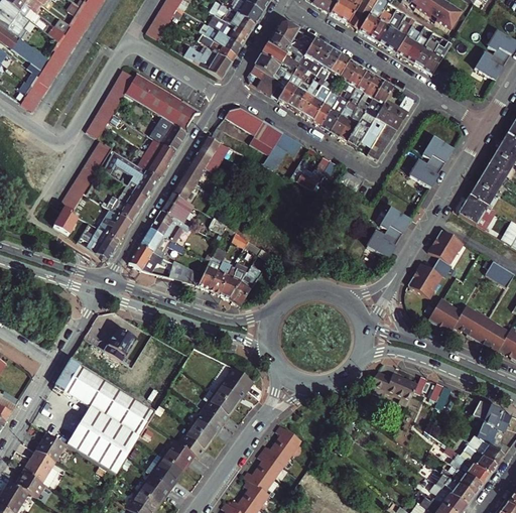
[(0,0),(0,22),(20,38),(27,29),(24,27),(30,20),(23,15),(3,0),(0,0)]
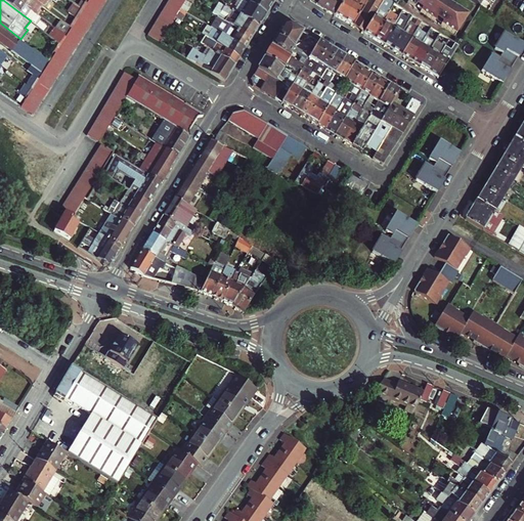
[(26,3),(20,0),(3,0),(24,15),(28,10),(31,12),(33,9),(30,7),(26,3)]
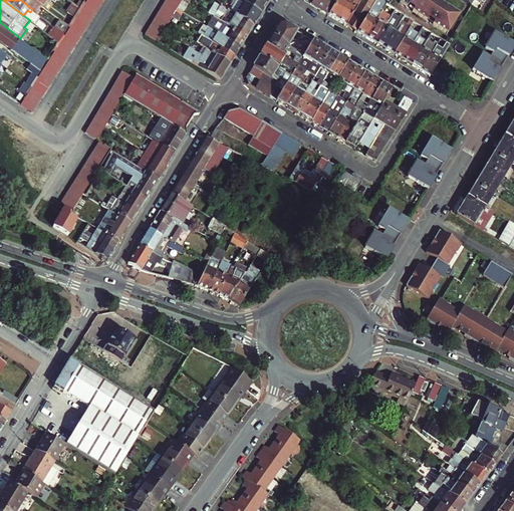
[(18,101),(31,109),(75,41),(101,0),(82,0),(68,23),(63,31),(47,57),(36,74),(30,82),(24,92),(18,101)]
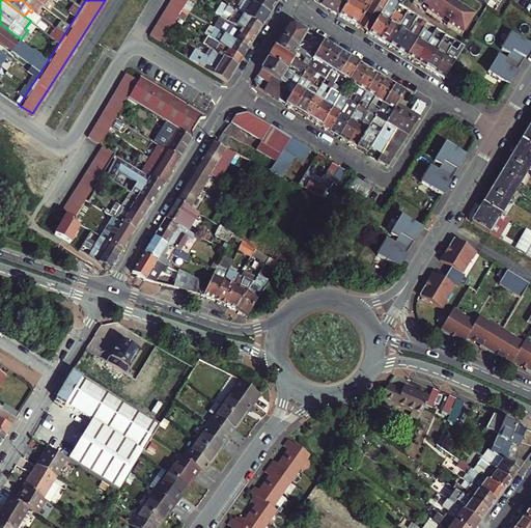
[(63,12),(47,0),(45,0),(43,3),(60,17),(63,12)]
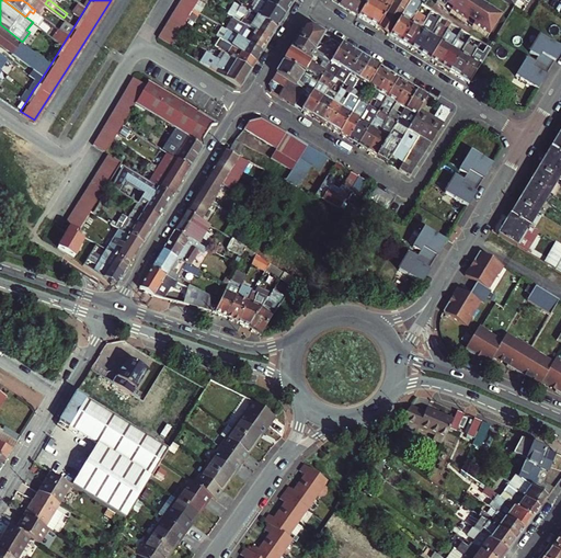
[(176,0),(157,33),(171,43),(196,0),(176,0)]
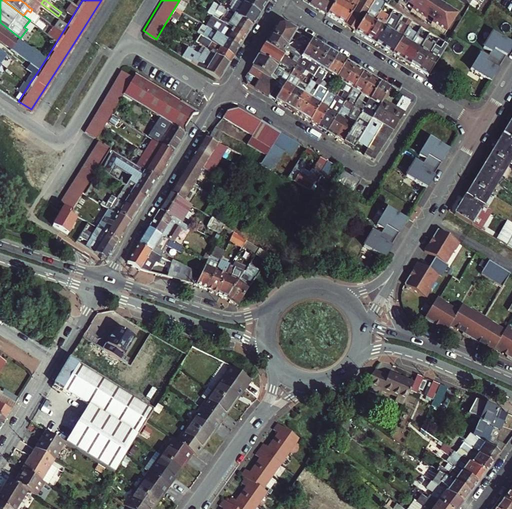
[(235,13),(252,24),(260,11),(241,0),(235,0),(230,8),(236,11),(235,13)]
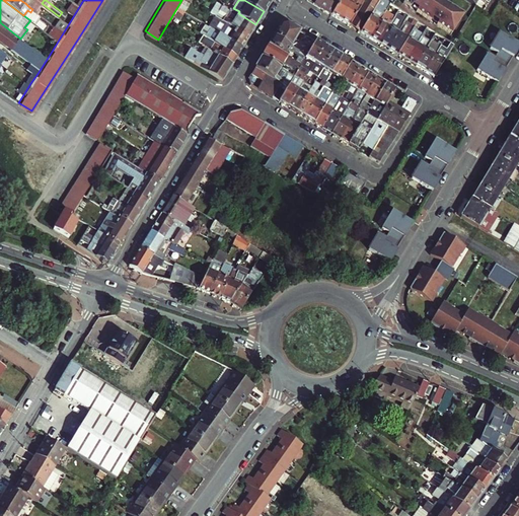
[(244,0),(264,11),(271,0),(244,0)]
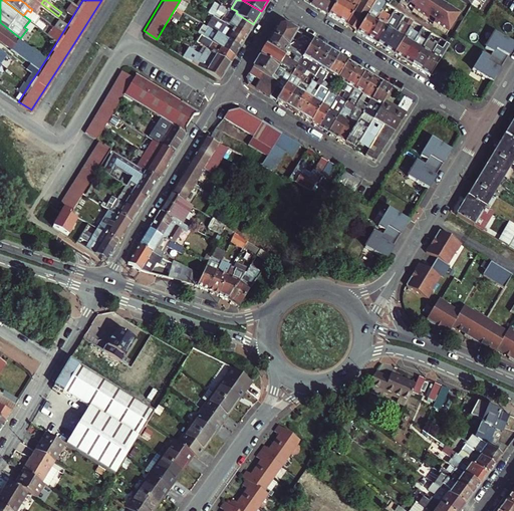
[(311,0),(310,1),(327,12),(334,0),(311,0)]
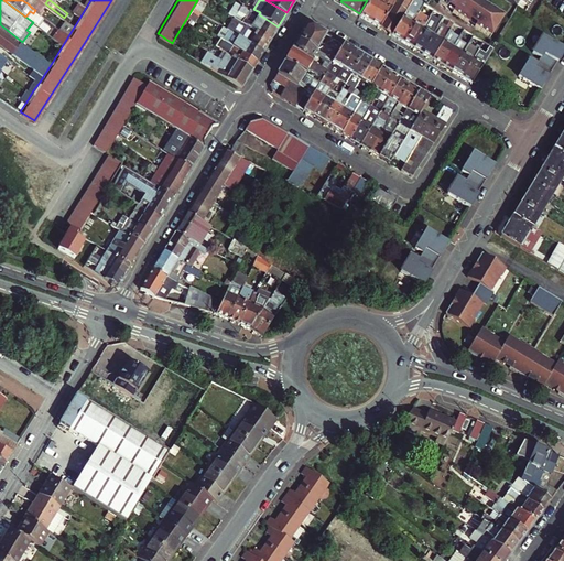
[(367,0),(359,13),(369,19),(381,0),(367,0)]
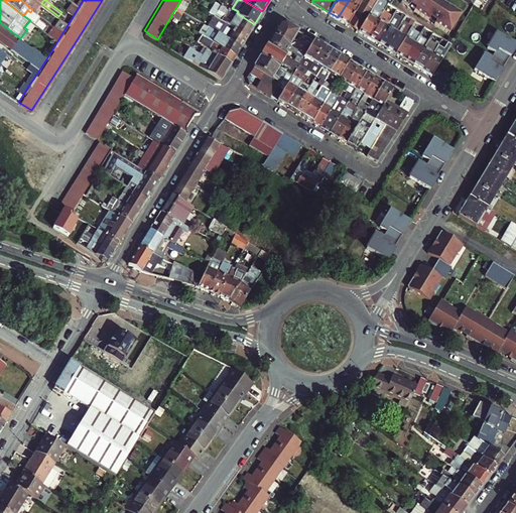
[(349,0),(338,17),(347,23),(361,0),(349,0)]
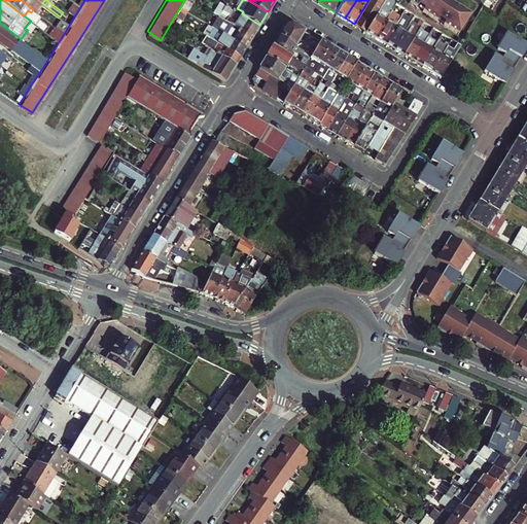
[(369,0),(354,24),(365,30),(384,0),(369,0)]
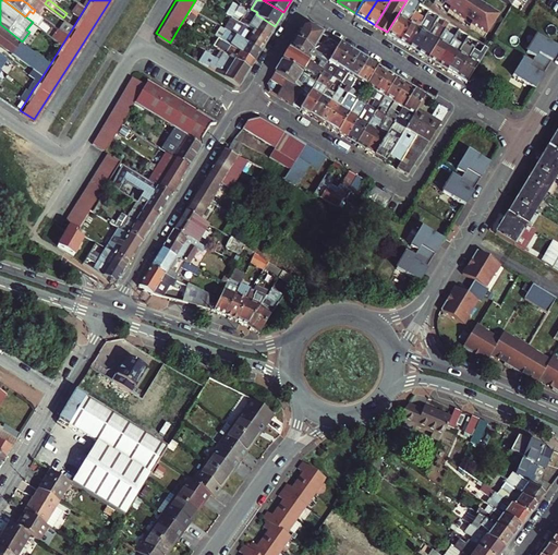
[(407,0),(387,32),(397,38),(419,2),(422,3),(423,0),(407,0)]
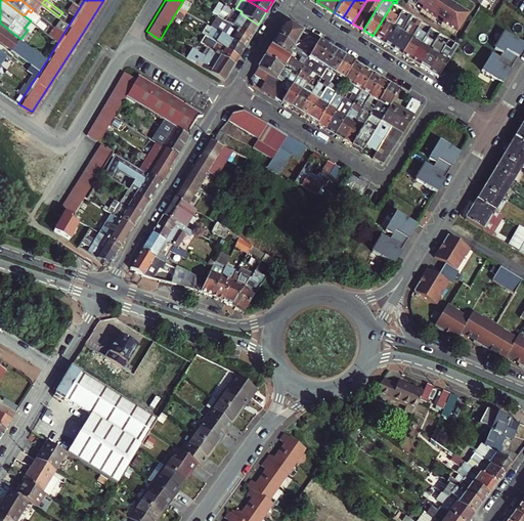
[(411,4),(420,9),(424,3),(419,0),(415,0),(411,4)]
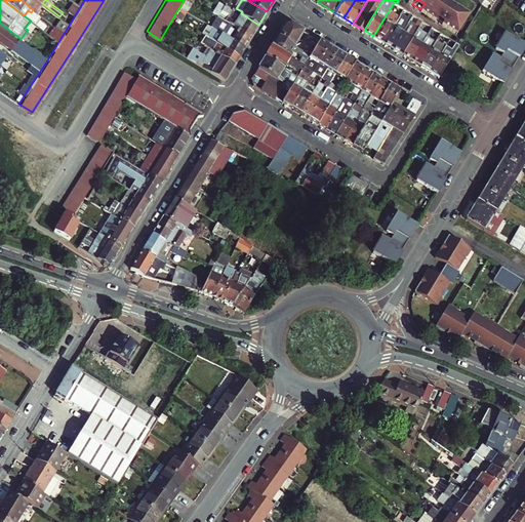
[(472,14),(448,0),(419,0),(425,3),(428,5),(423,11),(439,21),(446,9),(452,13),(444,25),(459,34),(472,14)]
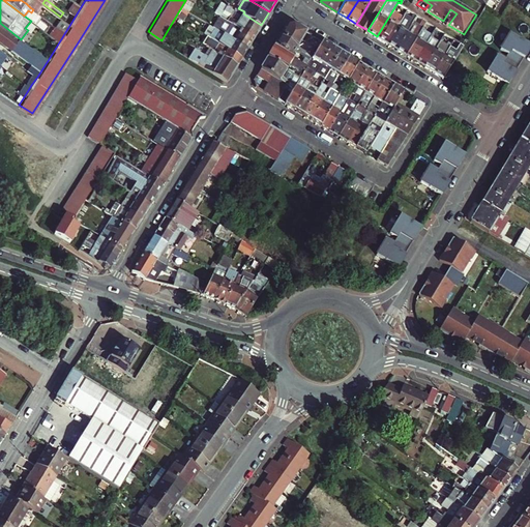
[(81,5),(75,1),(68,9),(75,13),(81,5)]
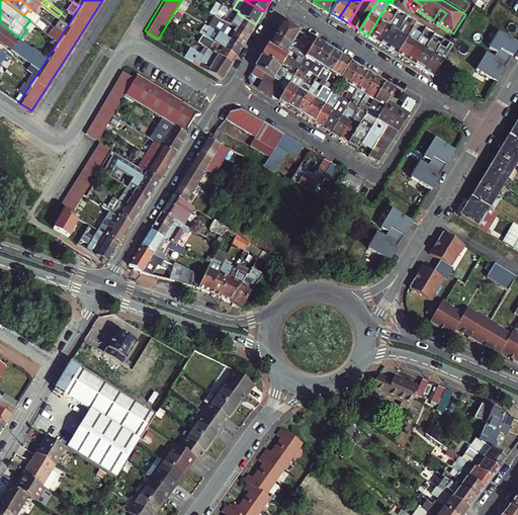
[(217,1),(212,8),(218,11),(219,9),(222,4),(217,1)]
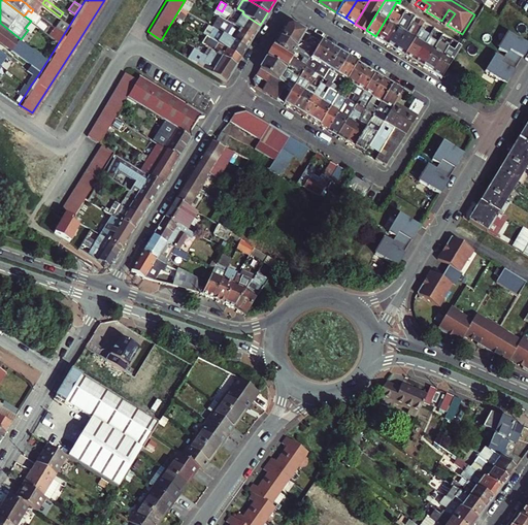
[(396,2),(375,36),(385,41),(396,24),(393,23),(400,11),(403,12),(406,8),(399,3),(396,2)]
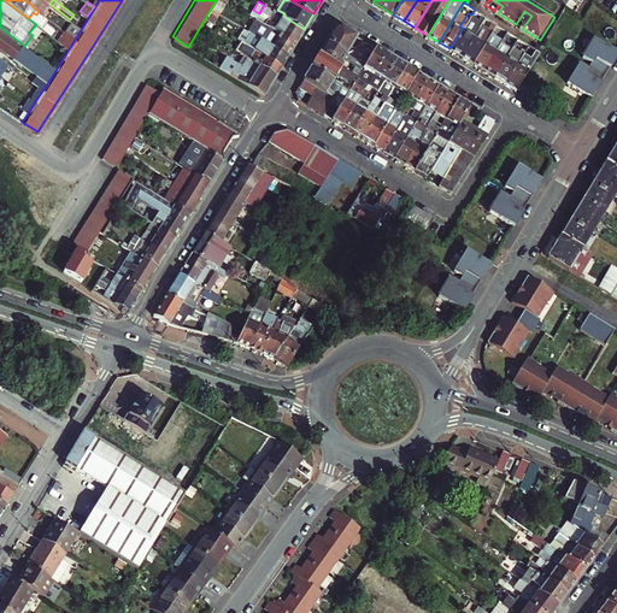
[(257,17),(297,41),(304,29),(283,16),(276,12),(264,4),(264,5),(260,11),(269,16),(266,18),(259,13),(253,10),(251,12),(257,17)]
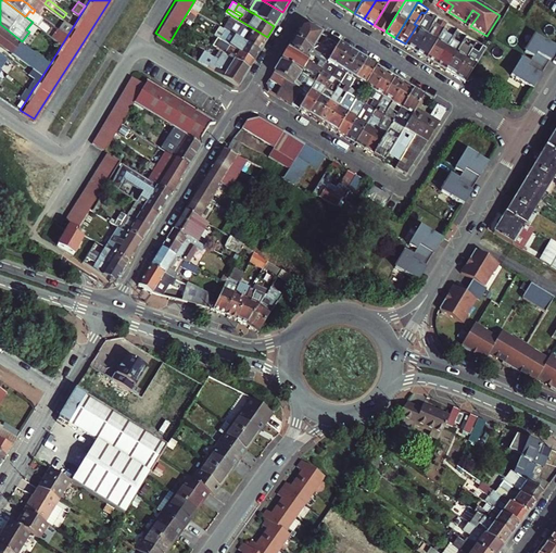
[(405,44),(416,50),(427,32),(433,22),(438,14),(433,12),(428,9),(425,13),(424,14),(429,19),(422,28),(417,25),(405,44)]
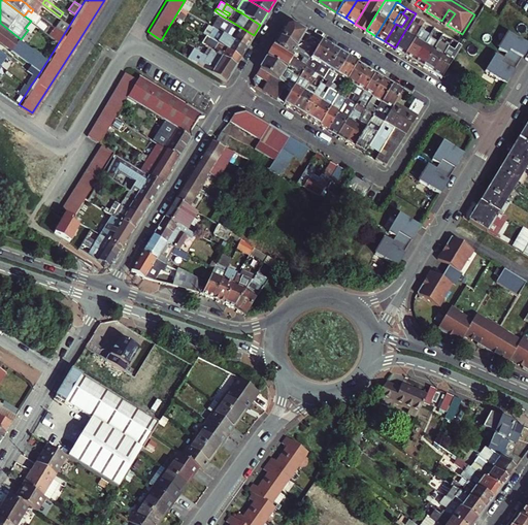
[(411,21),(421,27),(422,25),(419,24),(422,18),(419,15),(416,13),(411,21)]
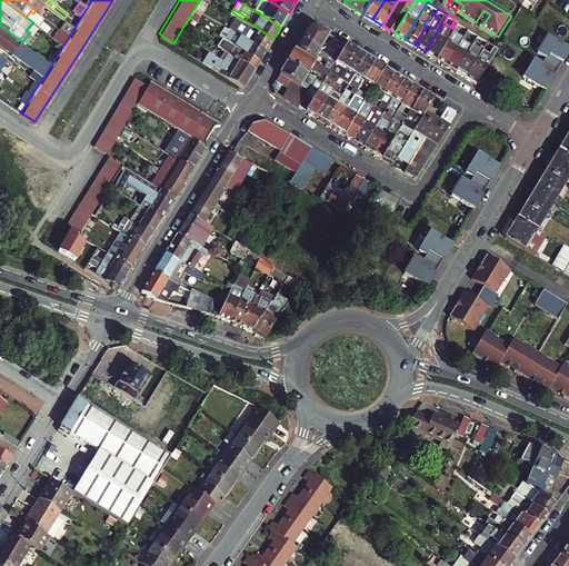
[(232,30),(265,51),(270,42),(273,38),(237,16),(229,28),(232,30)]
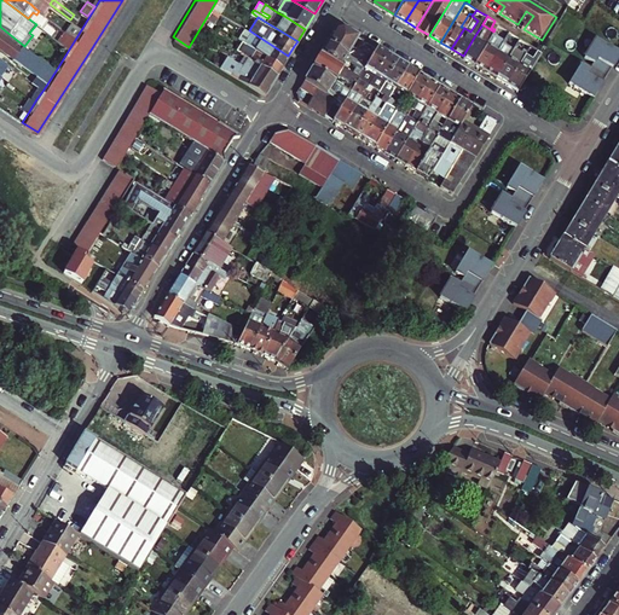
[(36,24),(53,36),(57,32),(40,19),(36,24)]
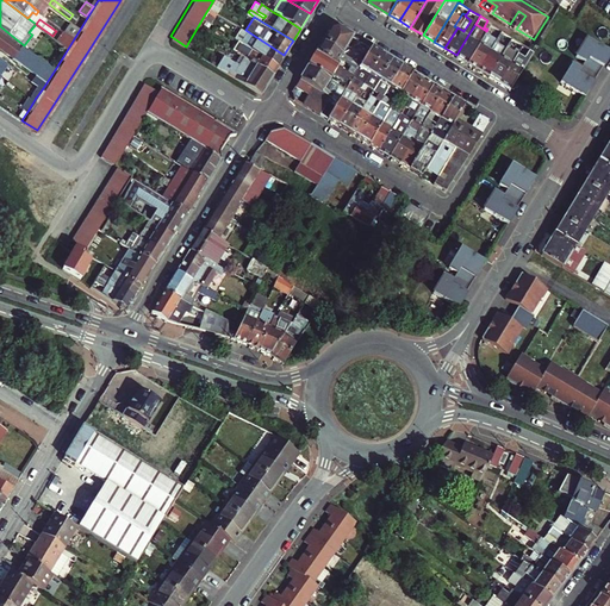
[(75,37),(81,27),(72,20),(64,30),(75,37)]
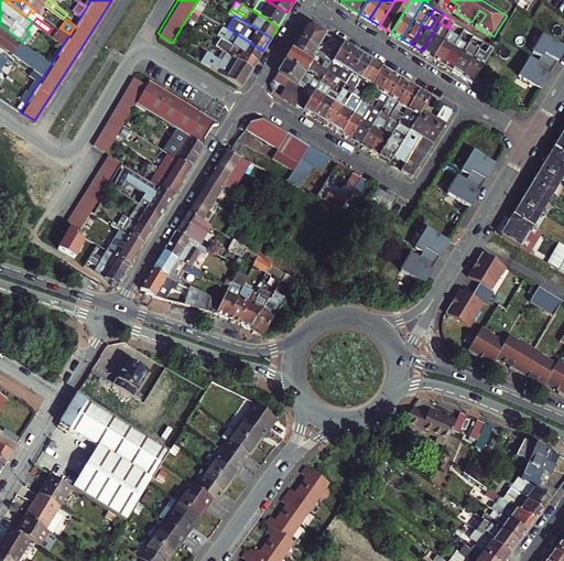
[(444,38),(432,56),(436,60),(442,63),(453,44),(459,34),(464,27),(454,21),(451,27),(455,29),(447,41),(444,38)]
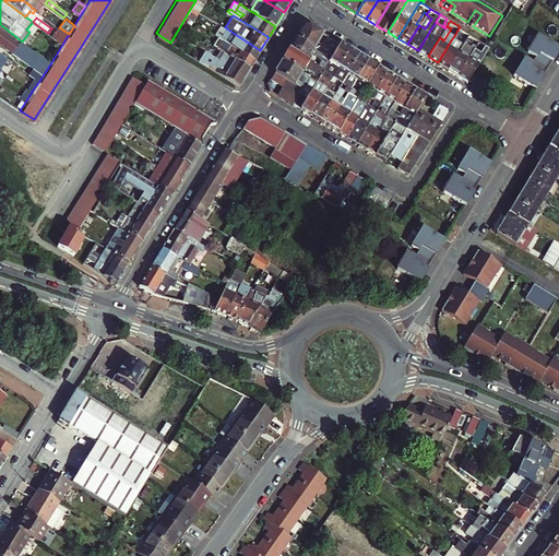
[(322,45),(329,34),(309,23),(302,24),(295,37),(313,48),(324,55),(330,59),(334,51),(331,49),(322,45)]
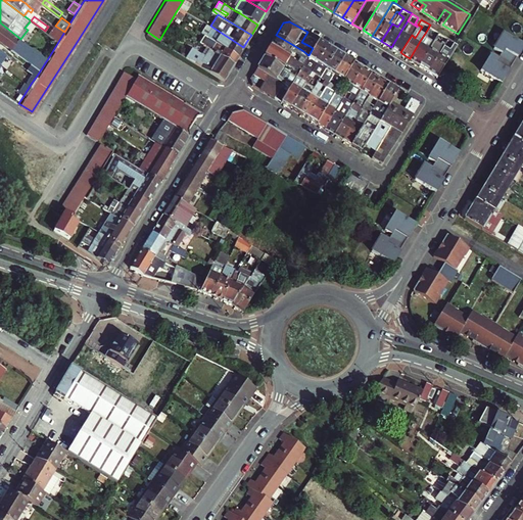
[(35,49),(32,47),(24,41),(24,42),(0,25),(0,39),(16,51),(15,53),(17,54),(18,53),(32,62),(28,68),(33,73),(37,76),(48,58),(35,49)]
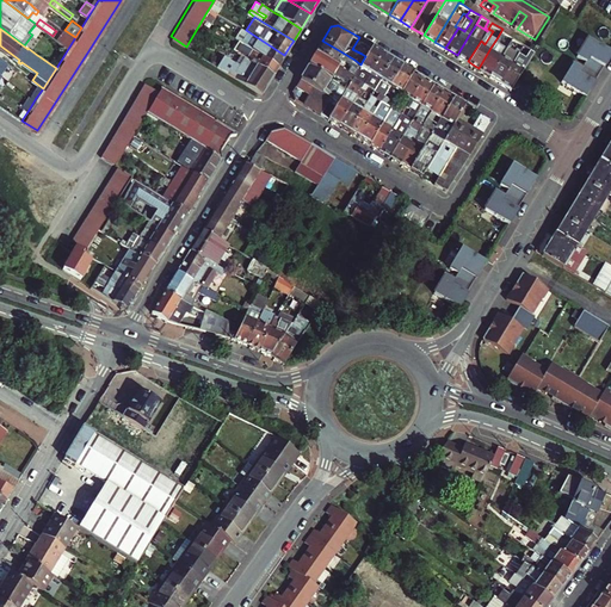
[(479,68),(489,74),(501,54),(508,43),(513,36),(505,31),(503,29),(498,37),(503,41),(497,51),(491,48),(479,68)]
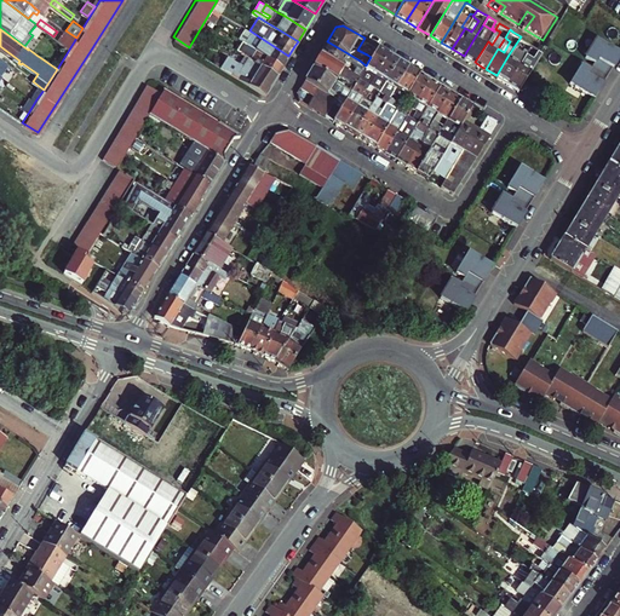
[(247,42),(283,64),(288,56),(253,33),(247,42)]
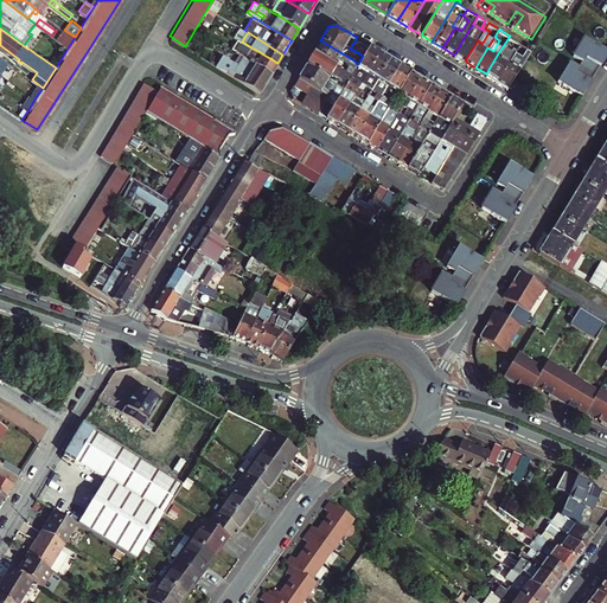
[(454,55),(465,61),(478,40),(466,34),(454,55)]
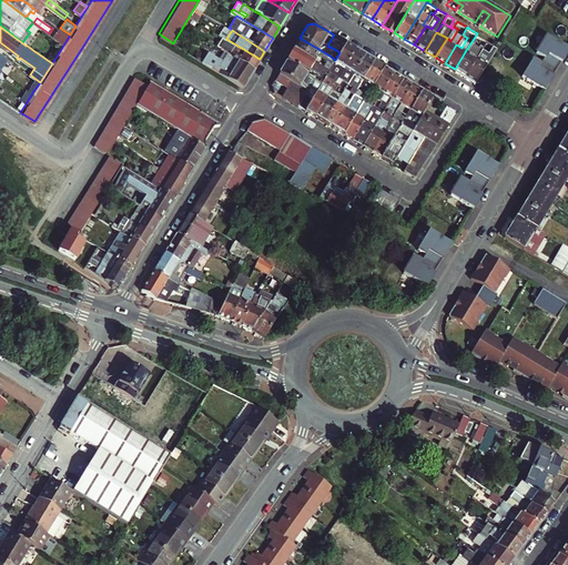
[(455,69),(465,74),(476,56),(482,48),(486,39),(477,33),(473,40),(478,43),(472,53),(466,50),(455,69)]
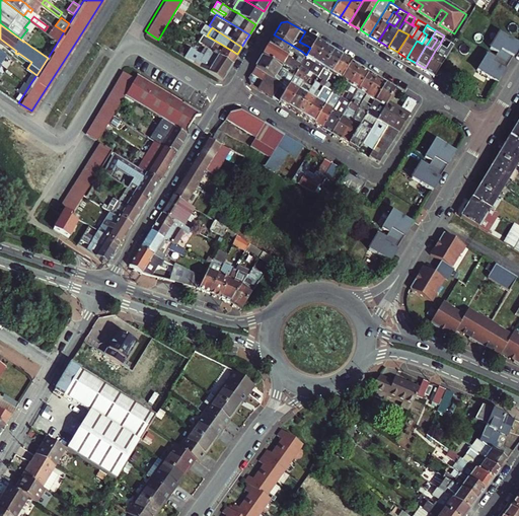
[(476,68),(497,80),(502,73),(518,44),(518,42),(499,30),(490,46),(497,51),(493,56),(486,52),(476,68)]
